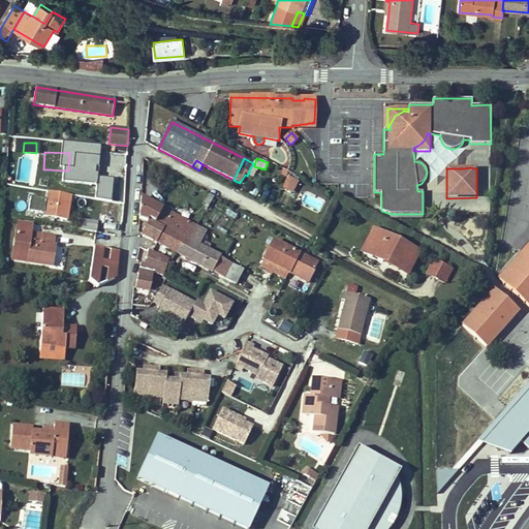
[(61,183),(62,170),(51,169),(50,183),(61,183)]
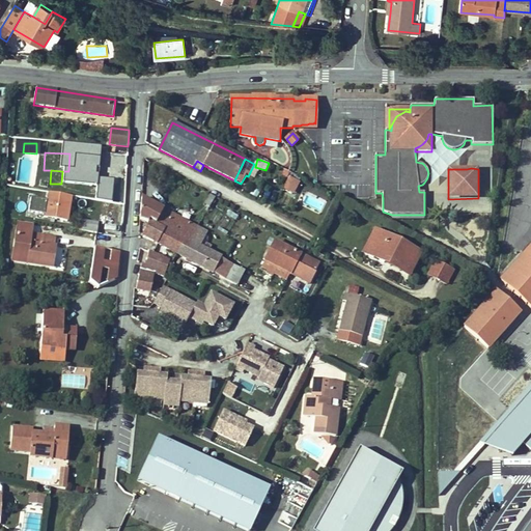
[(298,182),(288,177),(283,189),(292,194),(298,182)]
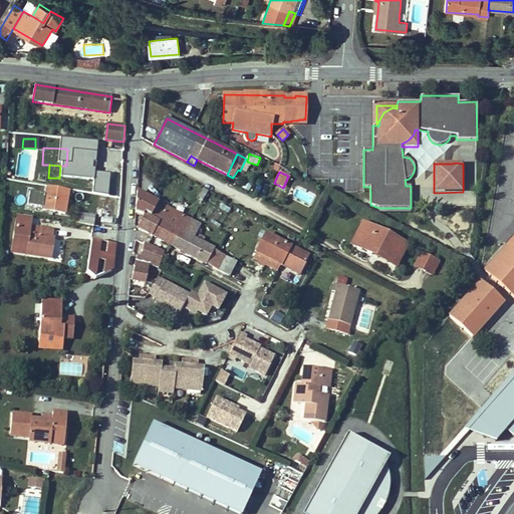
[(43,211),(65,215),(69,191),(47,187),(43,211)]
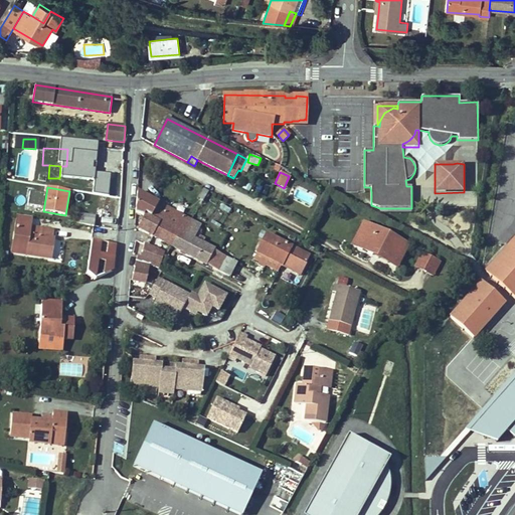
[(26,205),(41,207),(43,192),(28,190),(26,205)]
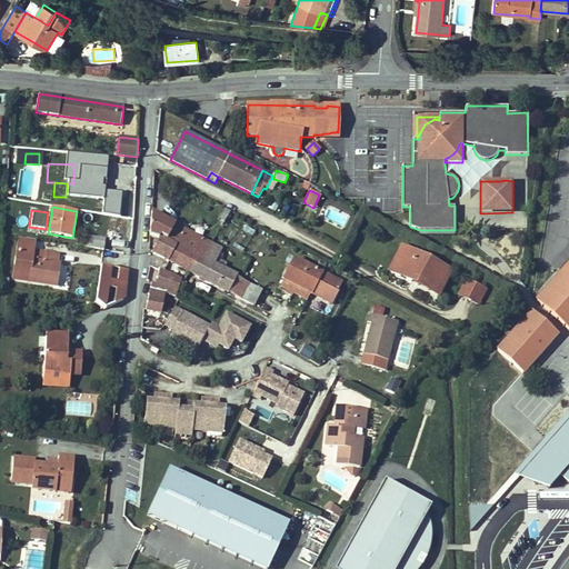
[(202,260),(211,245),(151,212),(150,236),(159,239),(160,236),(198,257),(202,260)]
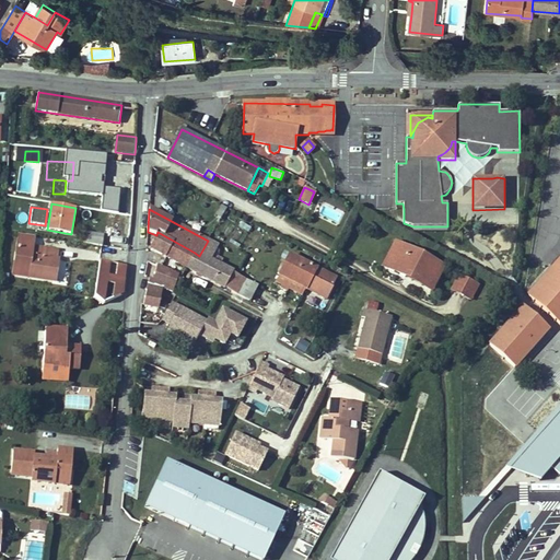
[(156,235),(150,248),(186,268),(195,253),(158,232),(156,235)]
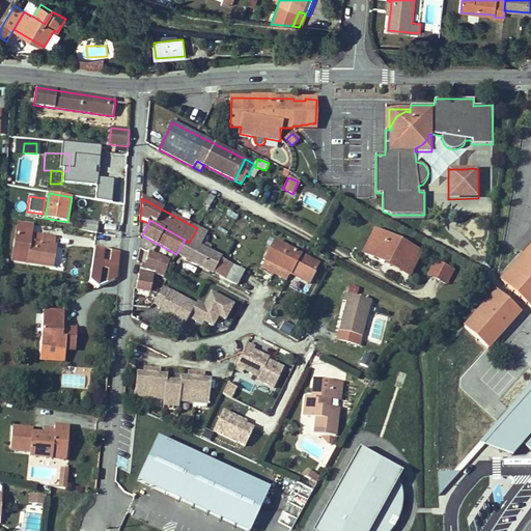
[(82,231),(96,233),(99,223),(83,221),(82,231)]
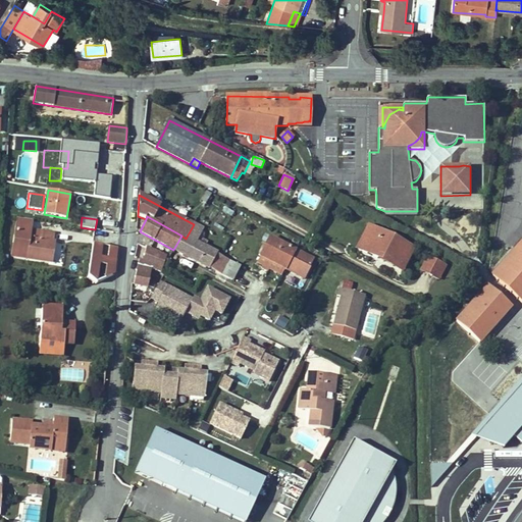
[(54,233),(31,229),(33,220),(18,218),(12,257),(52,263),(55,242),(53,242),(54,233)]
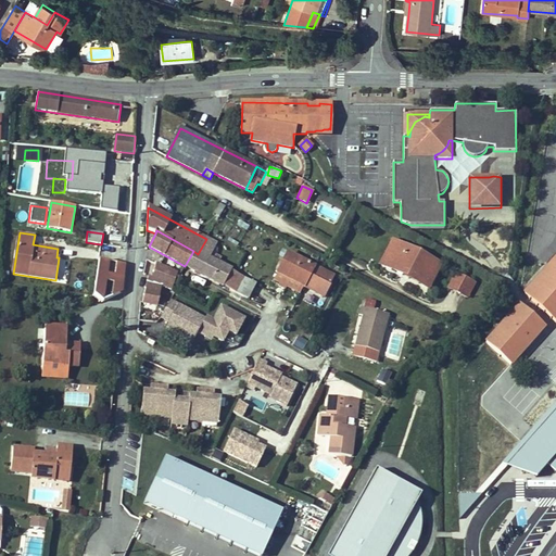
[(251,291),(255,283),(217,264),(220,258),(214,255),(217,251),(214,249),(216,245),(206,239),(198,254),(193,251),(185,266),(231,290),(228,297),(239,303),(242,297),(235,293),(239,286),(251,291)]
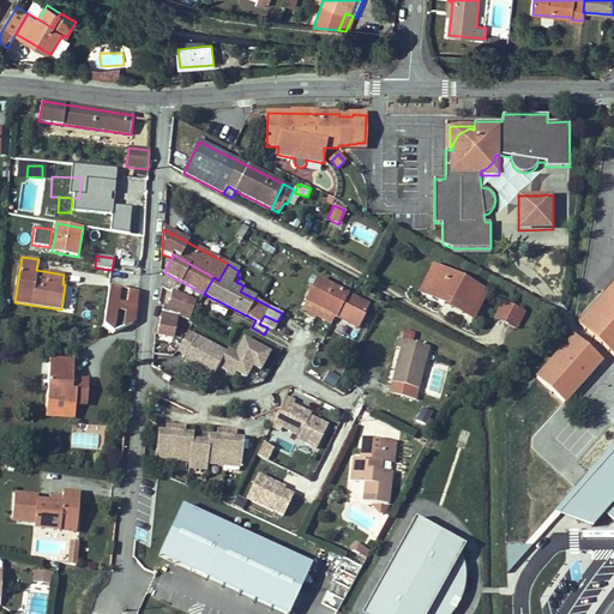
[(420,293),(426,295),(439,269),(434,266),(420,293)]
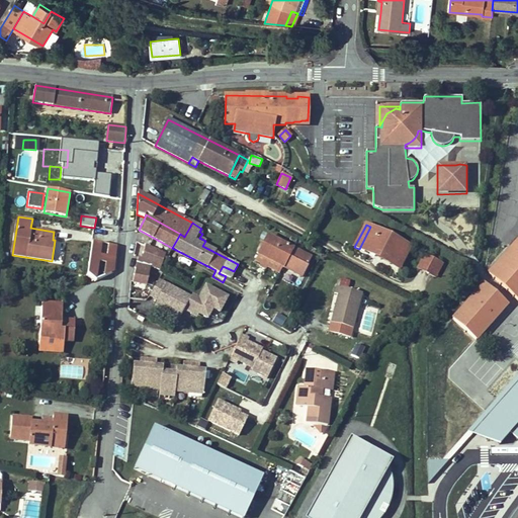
[(374,257),(375,254),(400,266),(410,247),(370,227),(359,249),(374,257)]
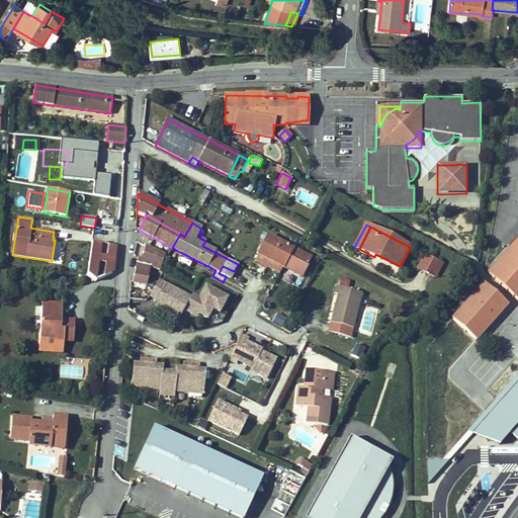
[(258,254),(282,267),(292,248),(268,236),(258,254)]
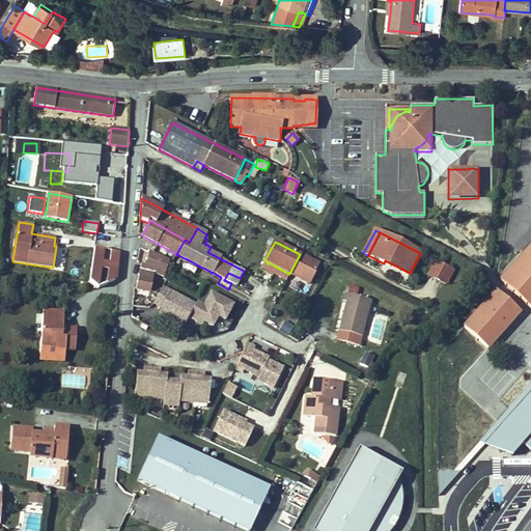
[(530,246),(500,281),(530,308),(530,246)]
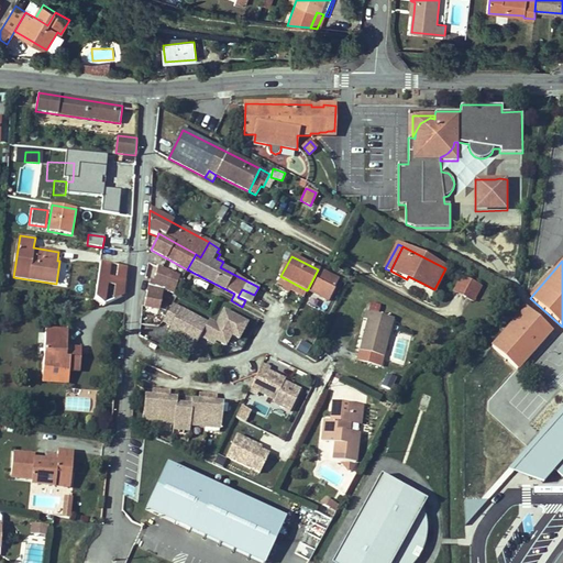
[(101,304),(106,305),(122,298),(124,268),(100,264),(95,299),(101,304)]
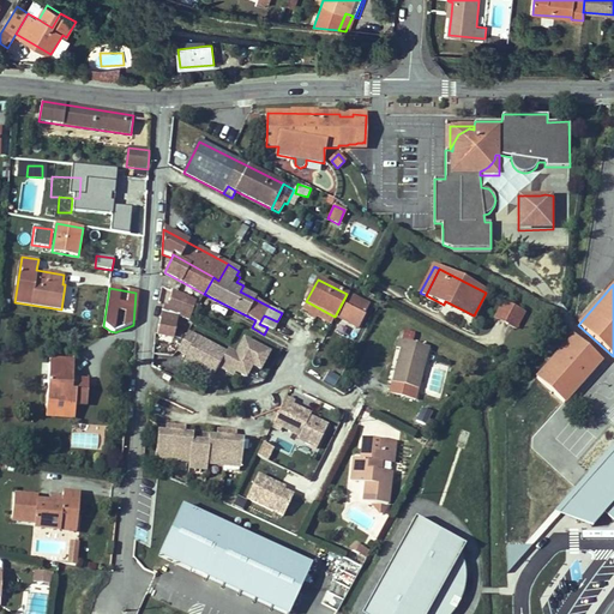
[(178,317),(190,320),(196,301),(191,299),(182,295),(173,292),(168,306),(163,305),(157,335),(172,338),(178,317)]
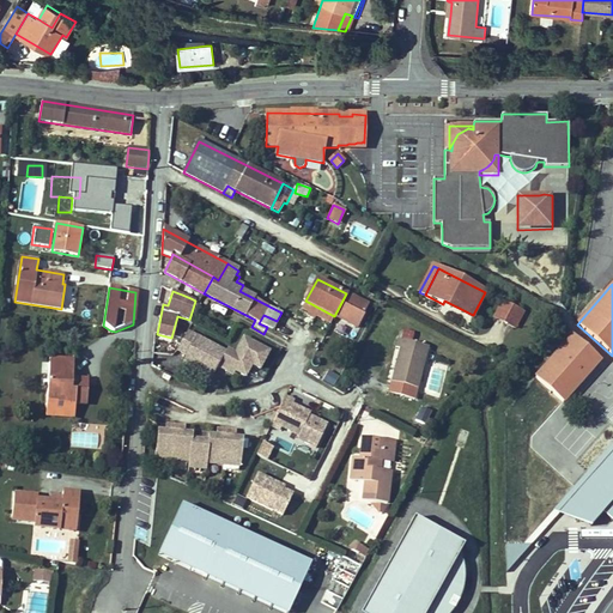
[(369,305),(346,293),(334,316),(357,328),(369,305)]
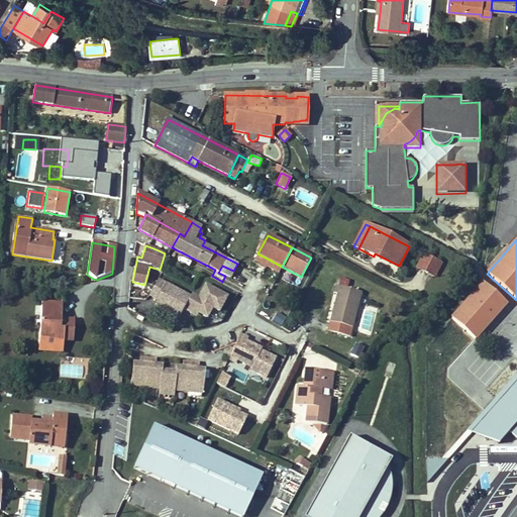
[(279,274),(282,267),(257,253),(254,261),(279,274)]
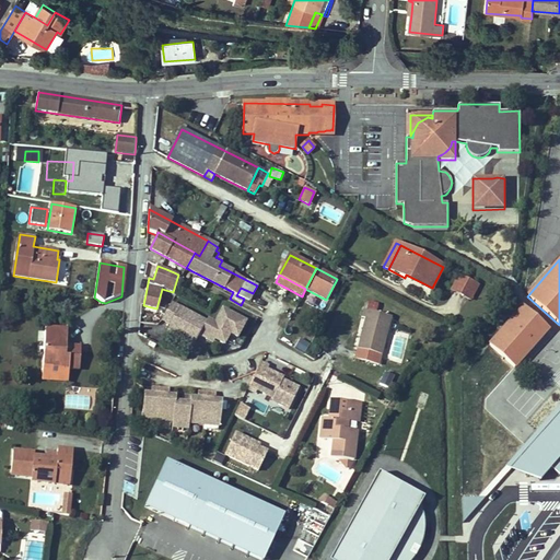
[(432,288),(406,275),(405,278),(431,291),(432,288)]
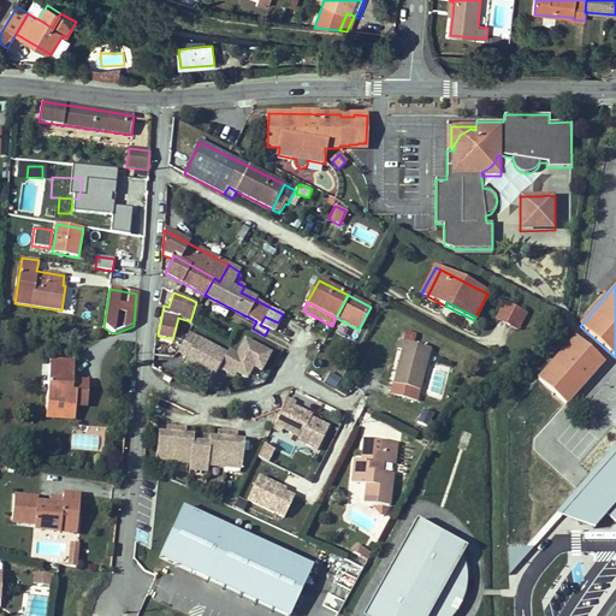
[(527,314),(504,302),(497,318),(509,324),(508,325),(517,330),(527,314)]
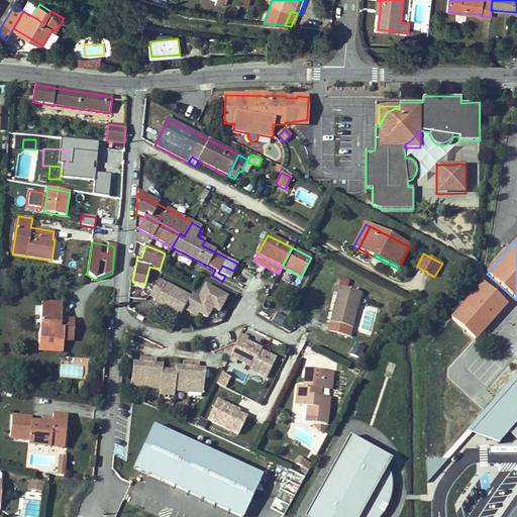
[(233,271),(222,266),(218,273),(230,278),(233,271)]
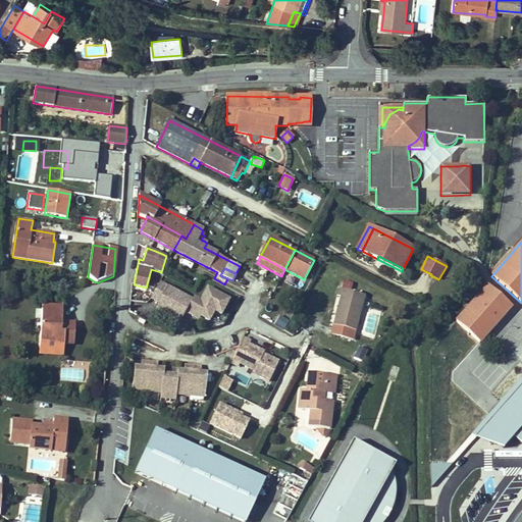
[(193,300),(160,282),(151,299),(159,303),(157,307),(181,320),(193,300)]
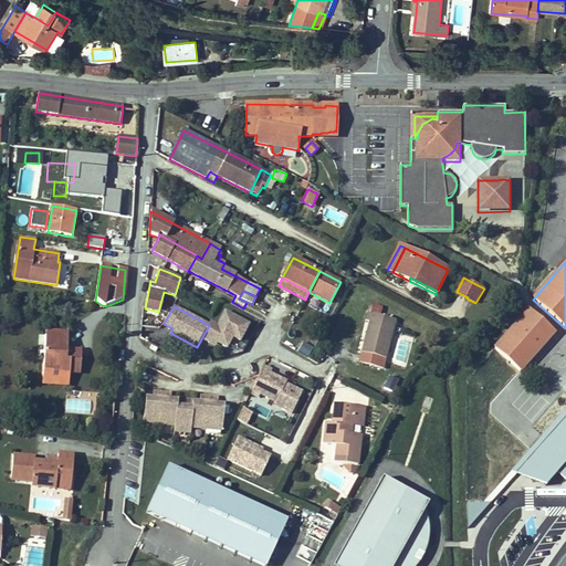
[(511,362),(544,324),(530,311),(496,349),(511,362)]
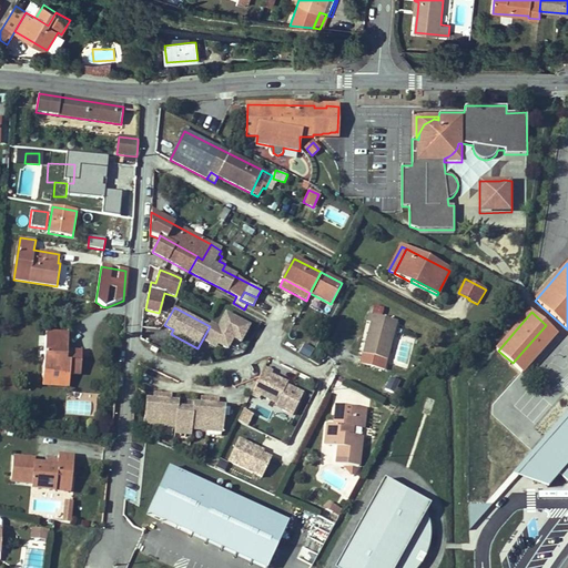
[(396,322),(368,314),(366,322),(371,323),(363,355),(386,361),(396,322)]
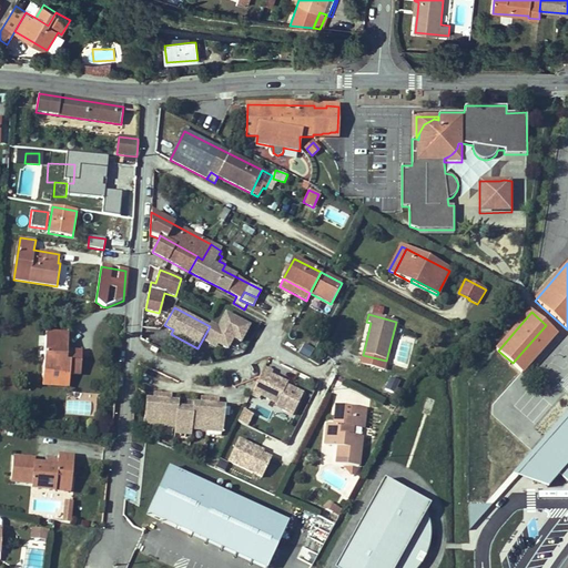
[(44,372),(52,373),(52,376),(56,381),(60,378),(60,376),(60,373),(71,374),(81,374),(82,355),(68,354),(68,351),(69,337),(47,336),(44,372)]
